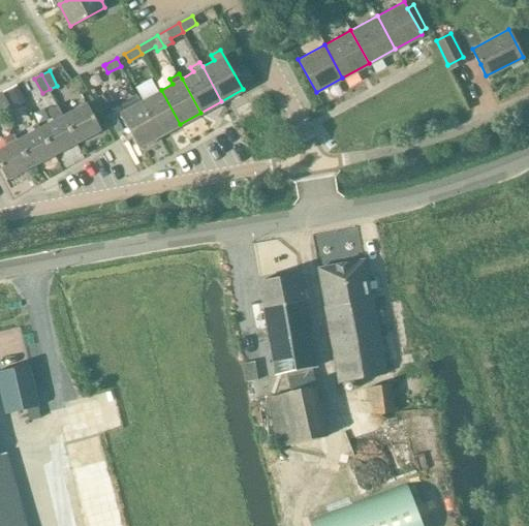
[(34,88),(29,76),(17,83),(23,93),(34,88)]
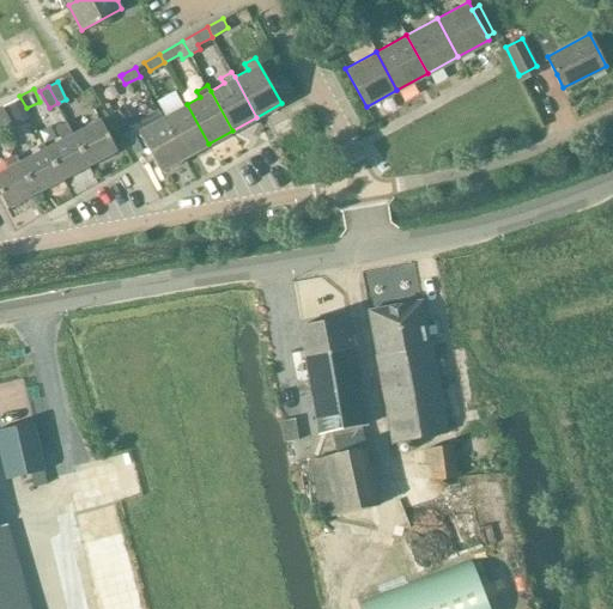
[(134,121),(122,98),(110,104),(122,127),(134,121)]
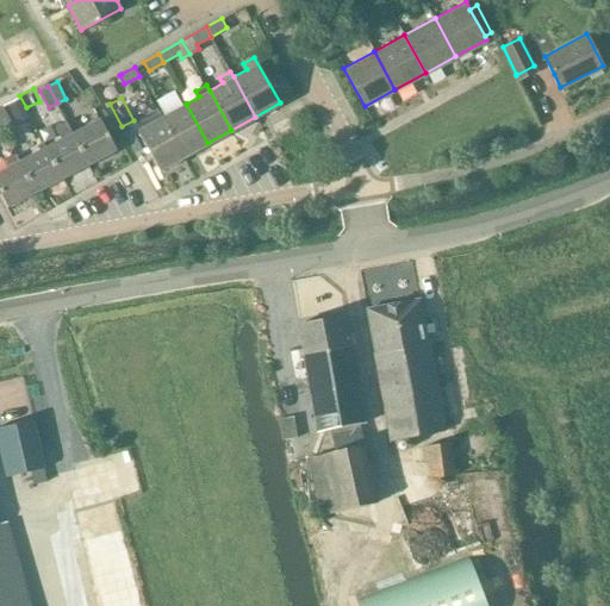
[(20,99),(10,105),(18,120),(29,114),(20,99)]
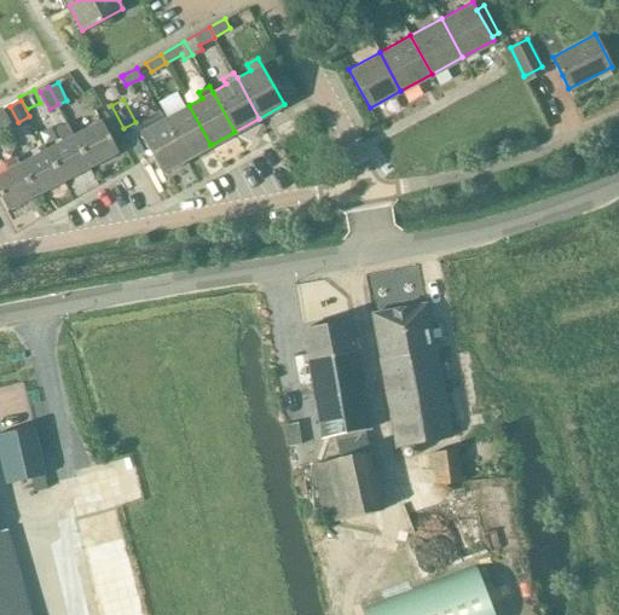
[(187,158),(210,145),(189,105),(165,119),(187,158)]
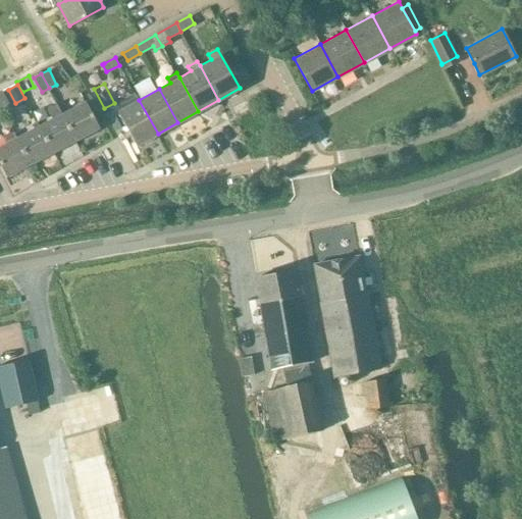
[(3,93),(0,94),(0,105),(3,112),(11,108),(3,93)]
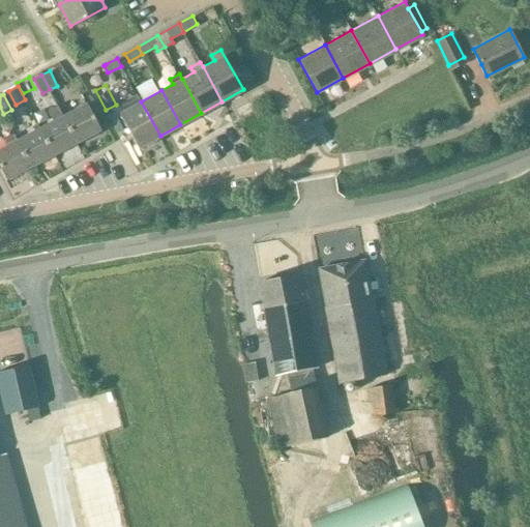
[(160,136),(141,101),(139,95),(128,101),(131,107),(120,113),(139,147),(160,136)]
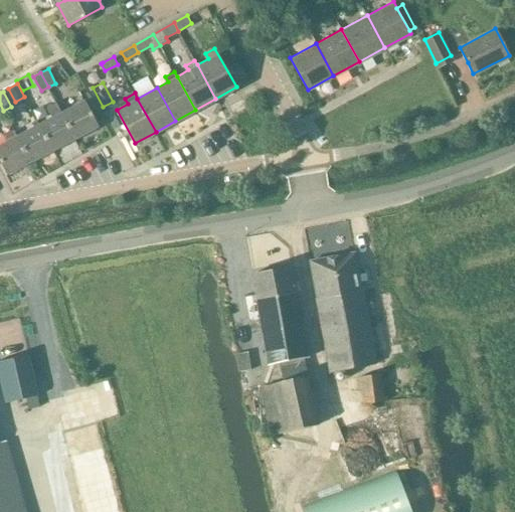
[(84,100),(61,112),(73,136),(97,124),(84,100)]
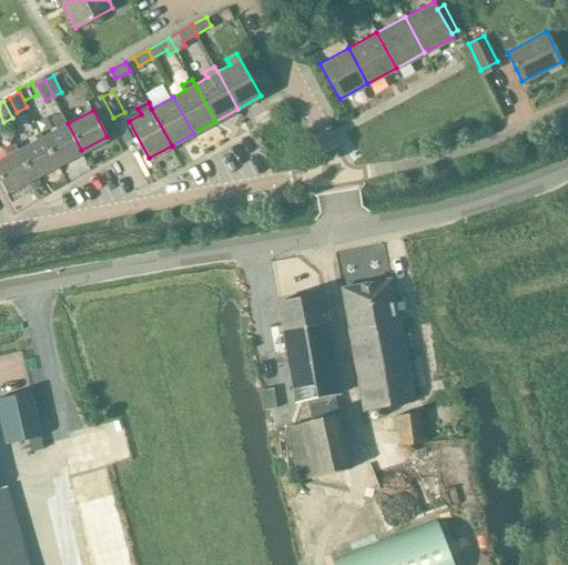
[(43,137),(57,163),(81,150),(68,123),(43,137)]
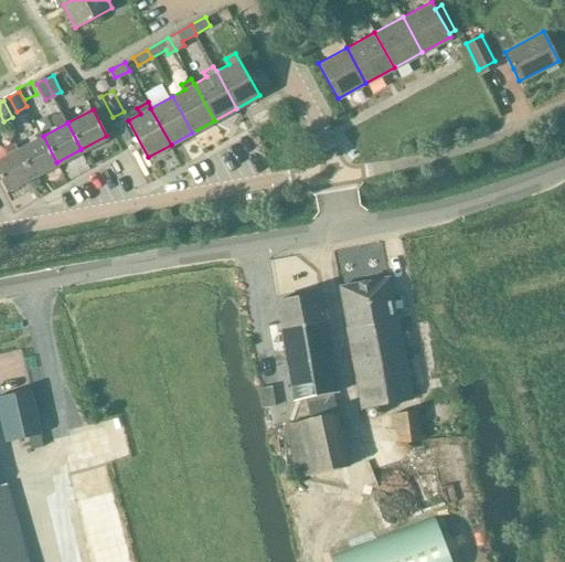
[(32,175),(56,162),(43,136),(18,149),(32,175)]
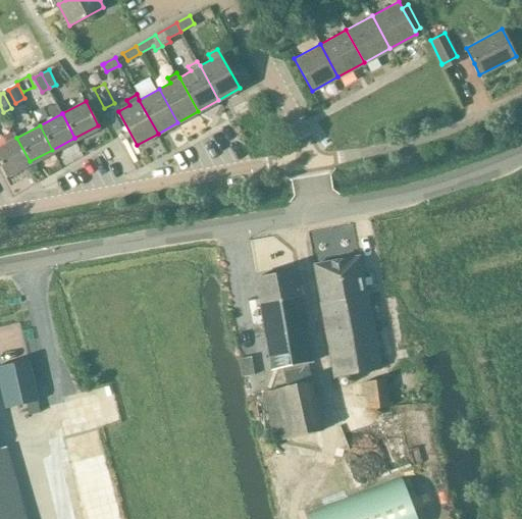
[(30,161),(16,138),(0,146),(0,162),(6,173),(30,161)]
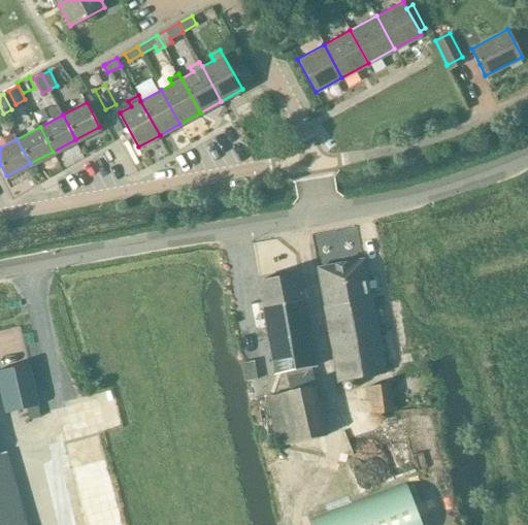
[(338,381),(386,371),(371,296),(369,297),(362,258),(318,266),(325,305),(324,305),(338,381)]
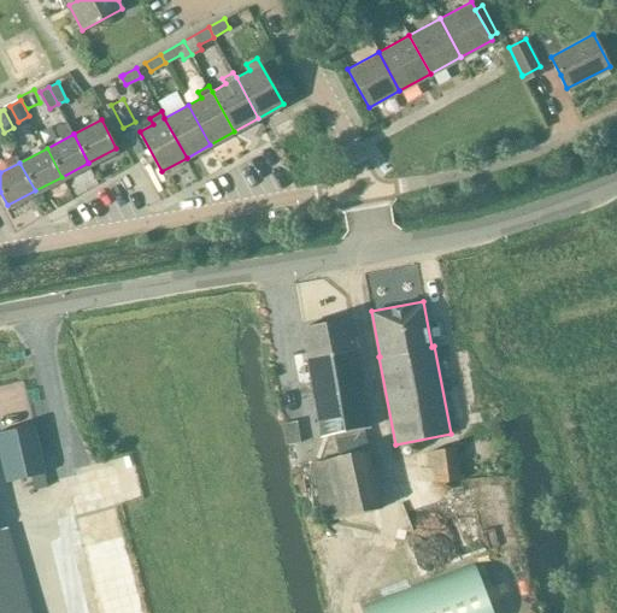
[(350,318),(298,328),(319,436),(334,432),(339,457),(369,451),(364,426),(369,425),(350,318)]
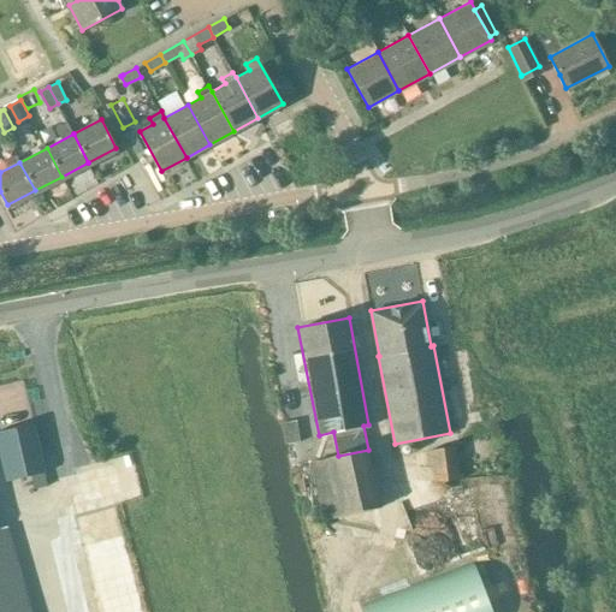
[(286,443),(301,439),(296,419),(282,421),(286,443)]
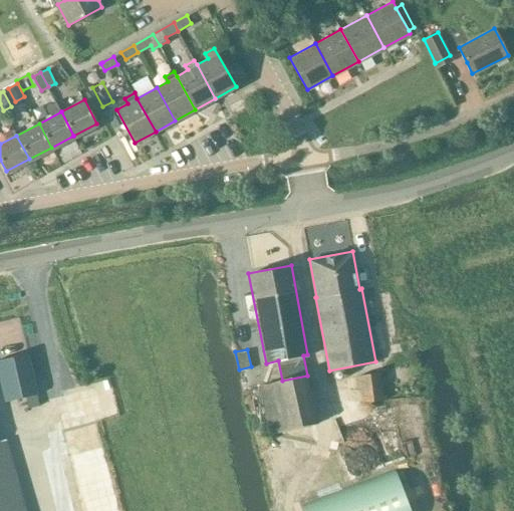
[(0,376),(5,401),(37,394),(28,352),(0,358),(0,376)]
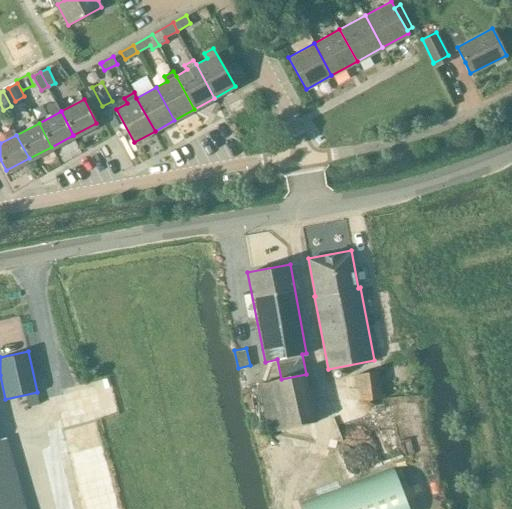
[(362,399),(382,396),(378,370),(358,373),(362,399)]
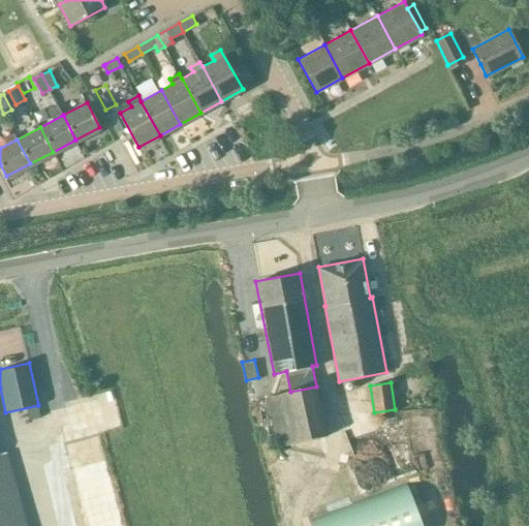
[(290,392),(268,397),(277,444),(325,434),(316,387),(290,392)]
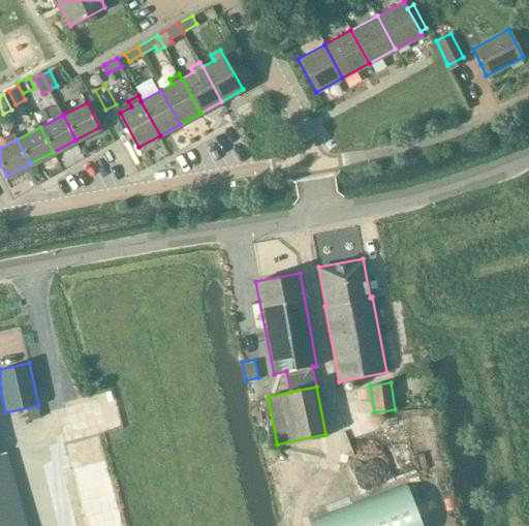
[(0,525),(13,525),(0,476),(0,525)]
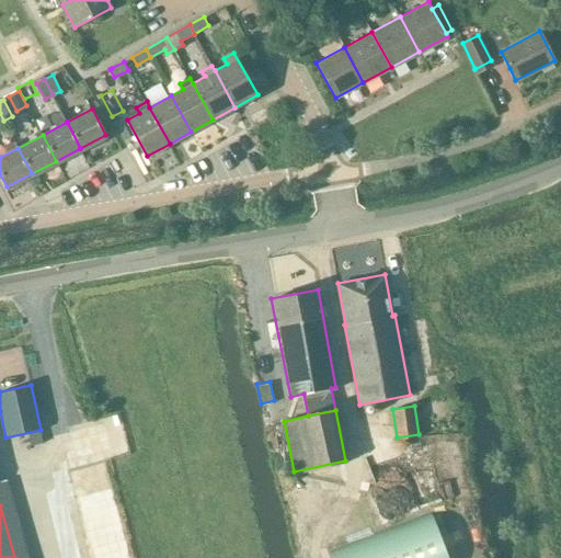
[(450,557),(437,508),(329,548),(332,557),(450,557)]
